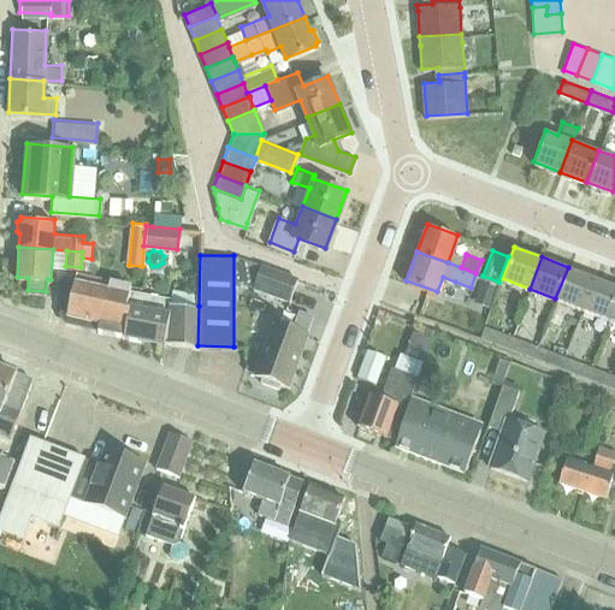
[(252,286),(289,300),(296,277),(260,264),(252,286)]
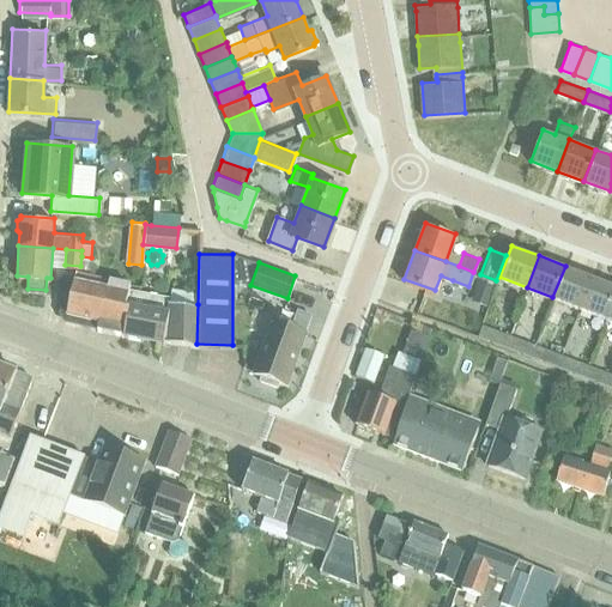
[(591,275),(565,266),(552,297),(579,308),(591,275)]
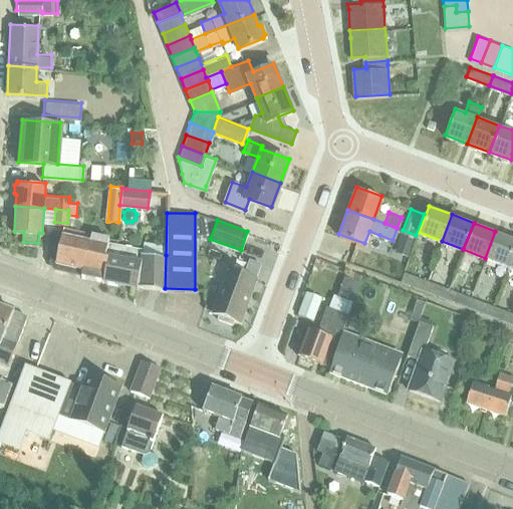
[(58,231),(51,260),(54,266),(81,272),(80,275),(102,279),(107,255),(104,254),(107,240),(108,236),(67,227),(66,228),(63,228),(62,232),(58,231)]
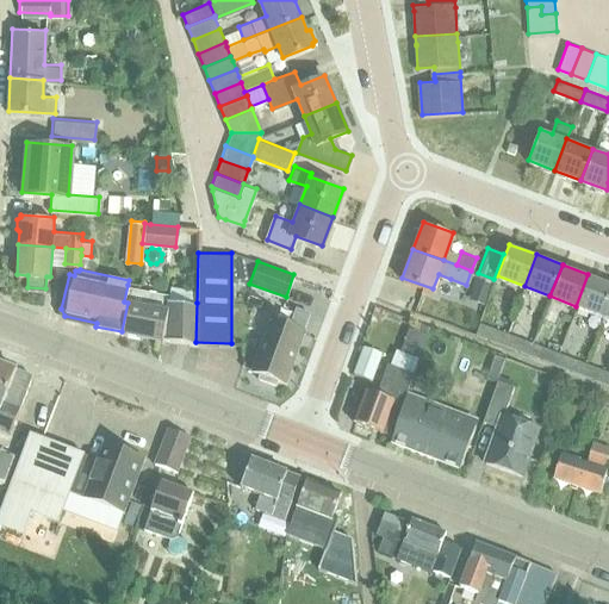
[(477,274),(471,291),(486,296),(492,280),(477,274)]
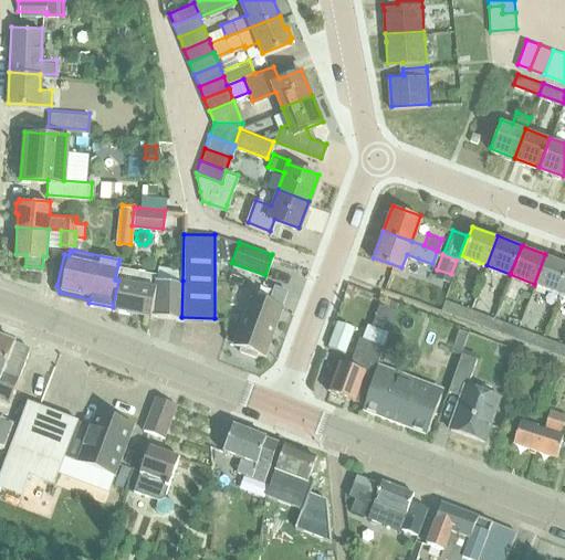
[(564,261),(545,254),(534,284),(558,293),(564,274),(564,261)]
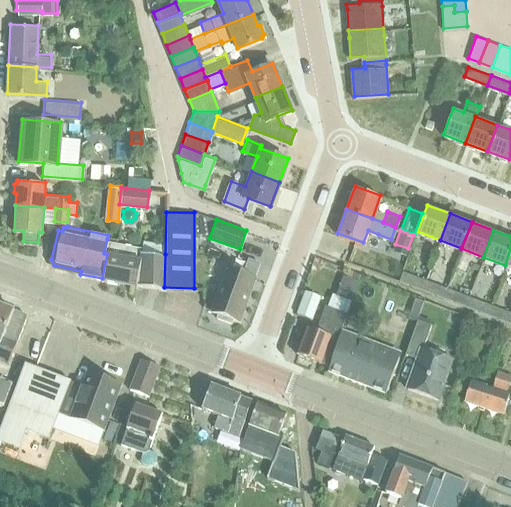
[(102,278),(102,279),(136,285),(137,285),(137,283),(164,287),(165,254),(165,244),(142,239),(141,246),(107,239),(104,253),(107,254),(102,278)]
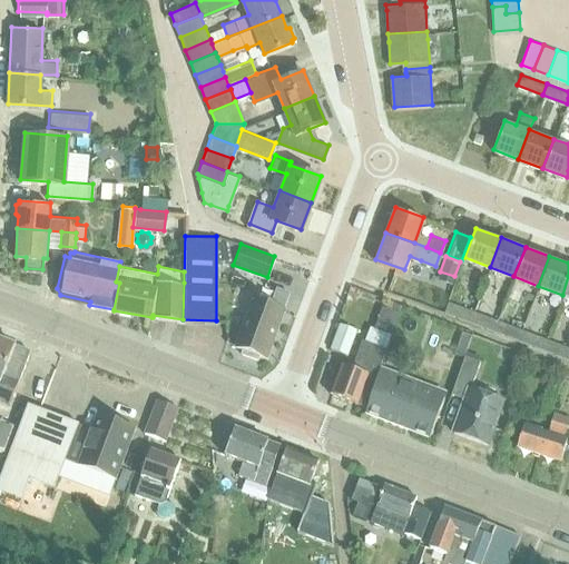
[(252,296),(235,344),(242,347),(241,350),(257,357),(258,353),(266,355),(284,307),(282,307),(288,290),(276,286),(270,303),(252,296)]
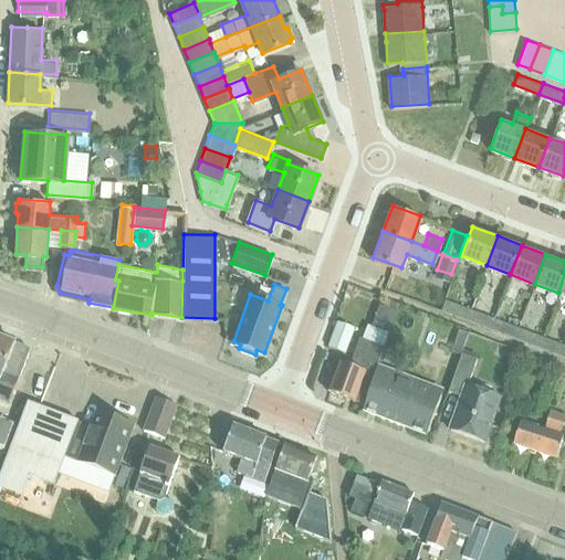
[(466,319),(470,308),(443,297),(439,308),(466,319)]
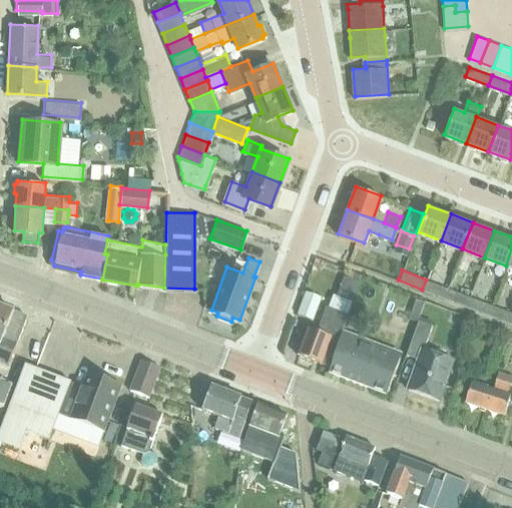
[(426,280),(422,290),(444,298),(448,288),(426,280)]
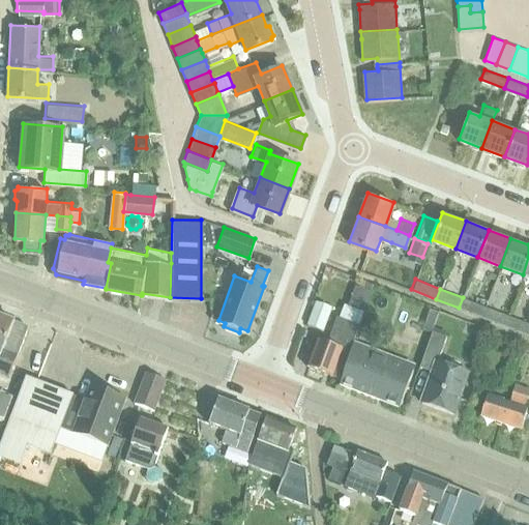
[(322,328),(331,305),(315,299),(306,322),(322,328)]
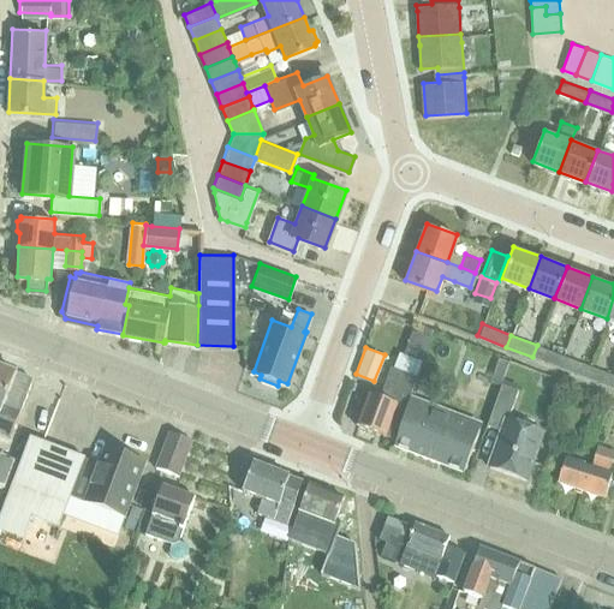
[(562,354),(558,366),(584,377),(589,364),(562,354)]
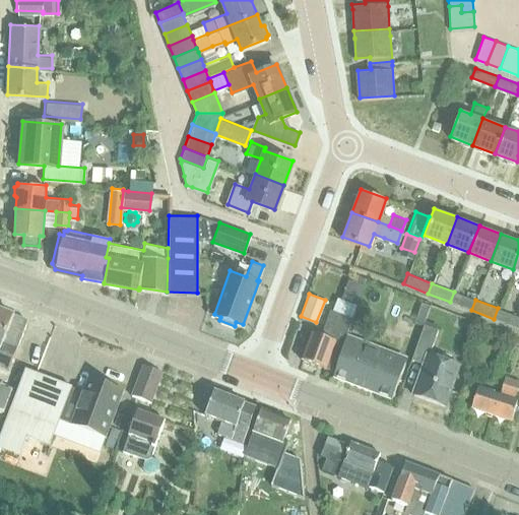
[(422,301),(414,321),(423,324),(430,304),(422,301)]
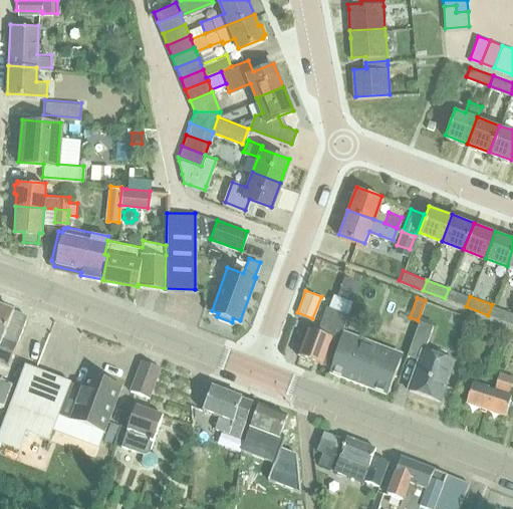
[(0,359),(8,363),(27,315),(0,303),(0,359)]
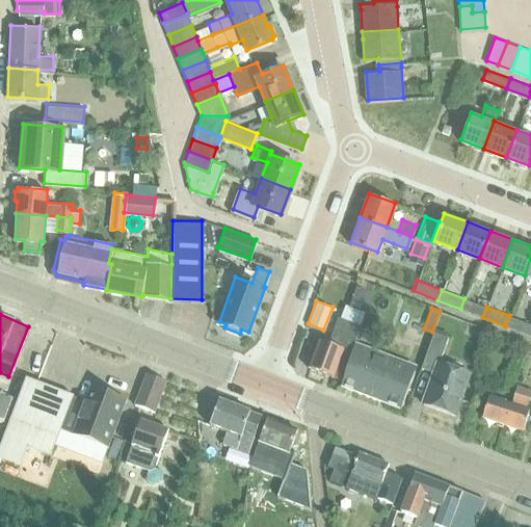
[(319,338),(309,366),(333,375),(333,374),(342,378),(341,384),(352,345),(359,323),(337,315),(329,335),(335,337),(333,343),(319,338)]
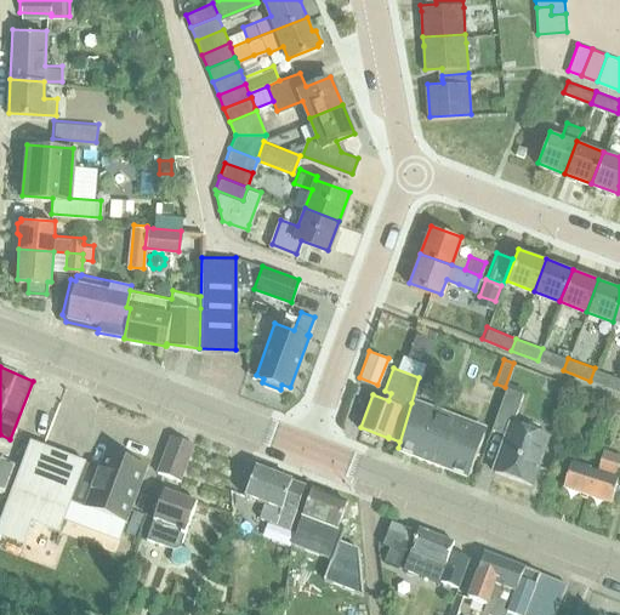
[(619,380),(619,377),(595,368),(590,381),(616,391),(619,380)]
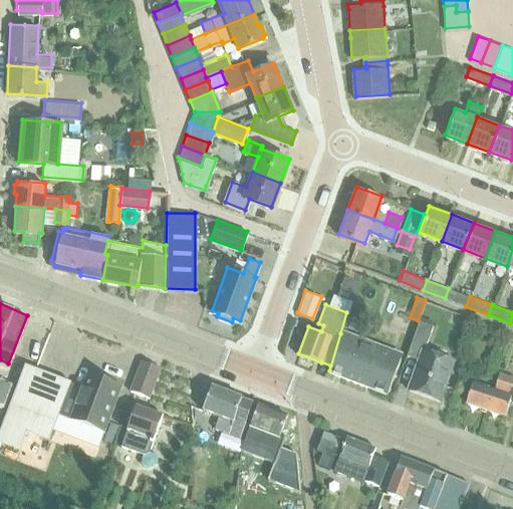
[(439,399),(453,359),(424,348),(433,324),(419,319),(407,353),(419,357),(409,388),(439,399)]
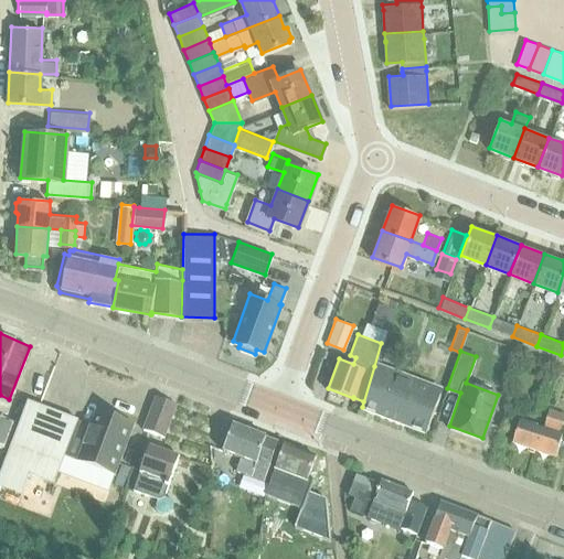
[(374,366),(362,407),(425,431),(440,391),(415,382),(413,377),(398,372),(393,374),(374,366)]
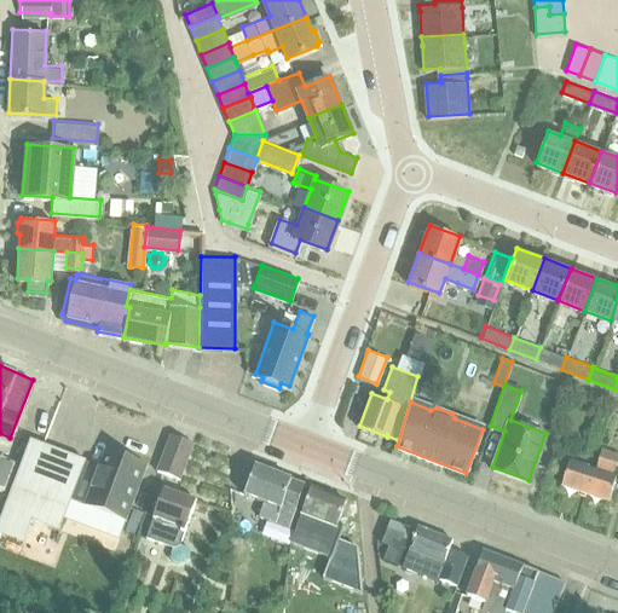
[(160,469),(183,479),(196,443),(174,433),(160,469)]
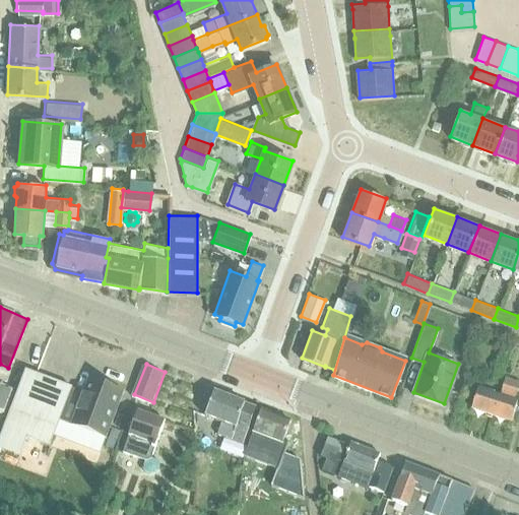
[(22,367),(0,425),(0,445),(17,452),(24,433),(47,442),(69,384),(22,367)]
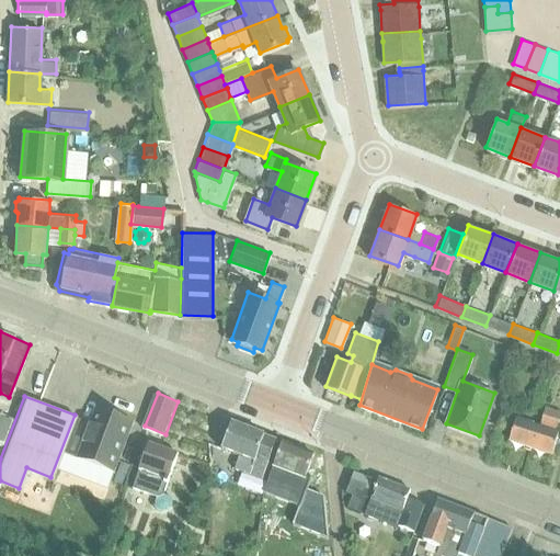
[(509,438),(551,451),(559,422),(559,409),(545,405),(539,424),(534,422),(534,421),(521,417),(522,412),(516,411),(509,438)]
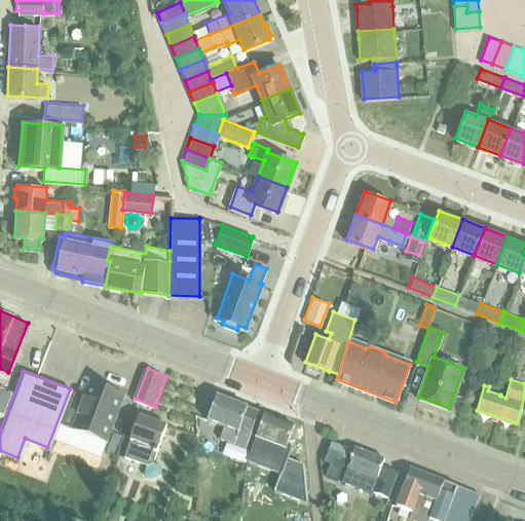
[(71,426),(106,439),(123,394),(89,380),(71,426)]
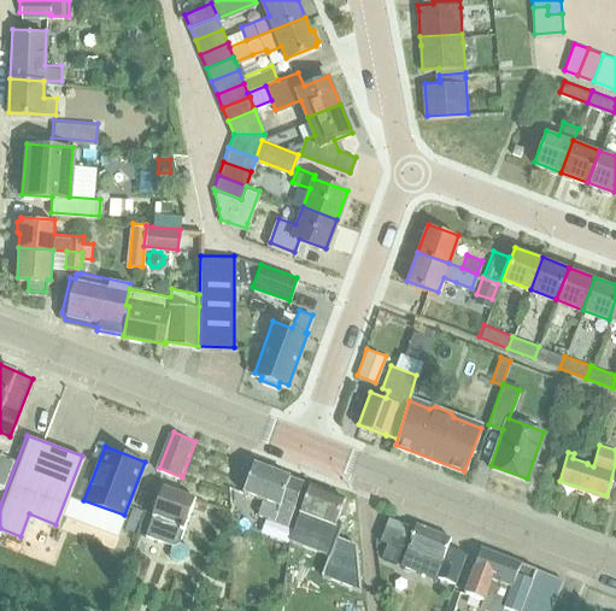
[(0,487),(1,487),(12,458),(0,452),(0,487)]
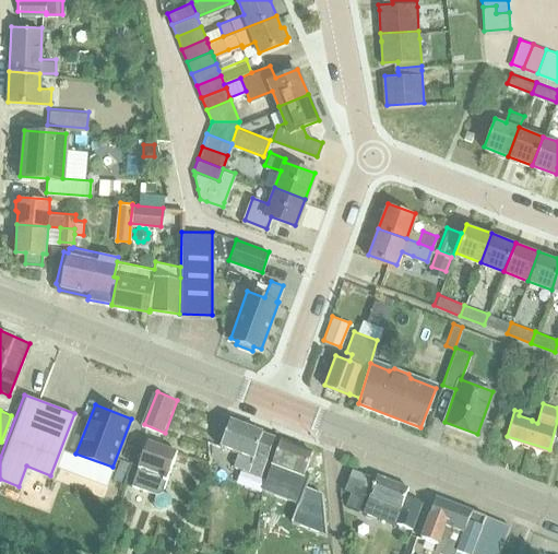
[(230,419),(220,445),(238,454),(233,464),(259,475),(275,437),(230,419)]
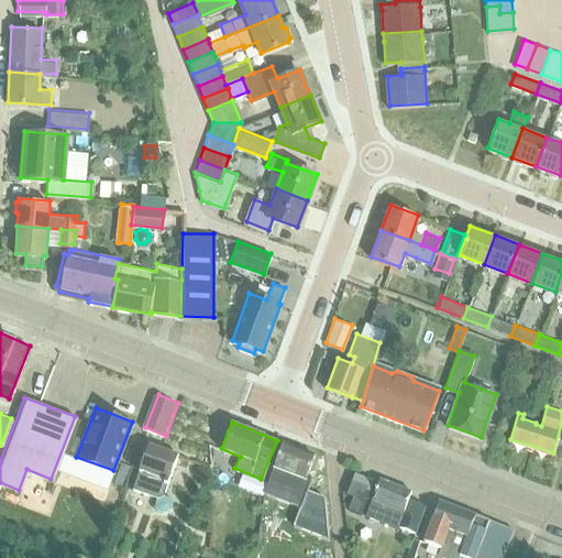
[(147,441),(131,487),(156,495),(153,504),(155,509),(161,511),(166,510),(171,505),(172,501),(172,495),(163,492),(177,452),(147,441)]
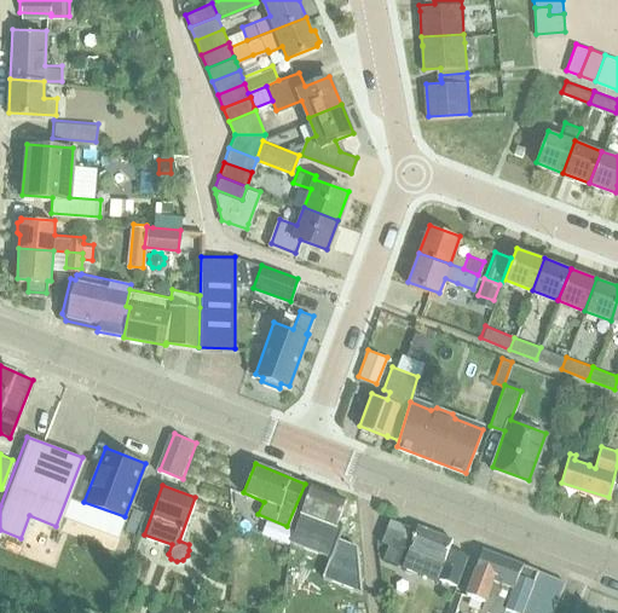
[(310,485),(289,539),(307,547),(329,554),(329,557),(322,574),(362,590),(356,544),(345,539),(338,537),(344,522),(341,522),(341,525),(336,524),(336,522),(340,512),(345,498),(345,497),(331,493),(310,485)]
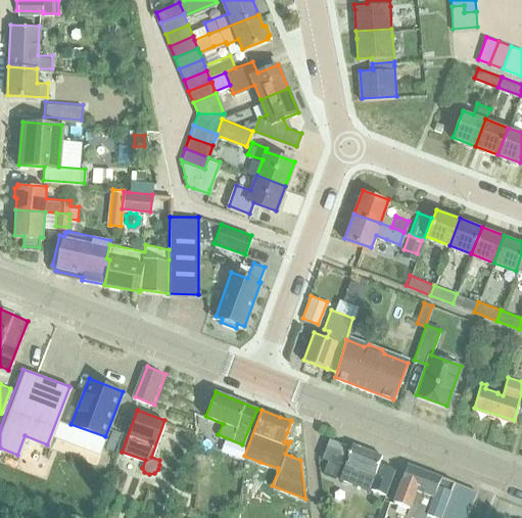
[(329,437),(322,457),(327,459),(323,471),(335,475),(346,444),(329,437)]
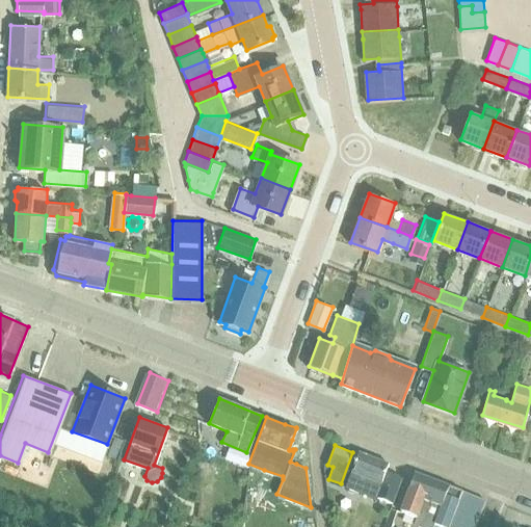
[(401,475),(386,470),(388,462),(359,451),(345,485),(375,496),(375,495),(392,501),(401,475)]
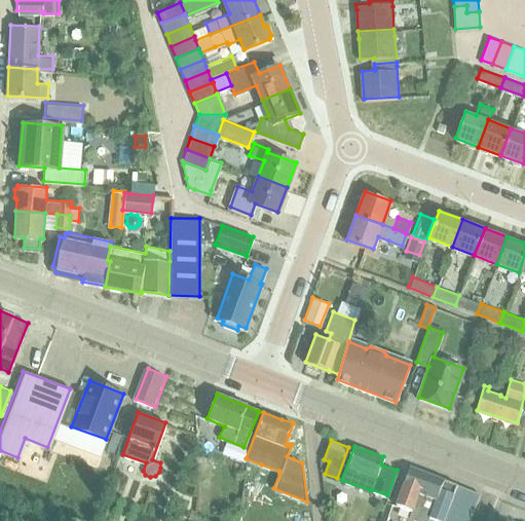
[(466,520),(478,493),(410,467),(397,504),(415,511),(413,519),(419,520),(466,520)]
